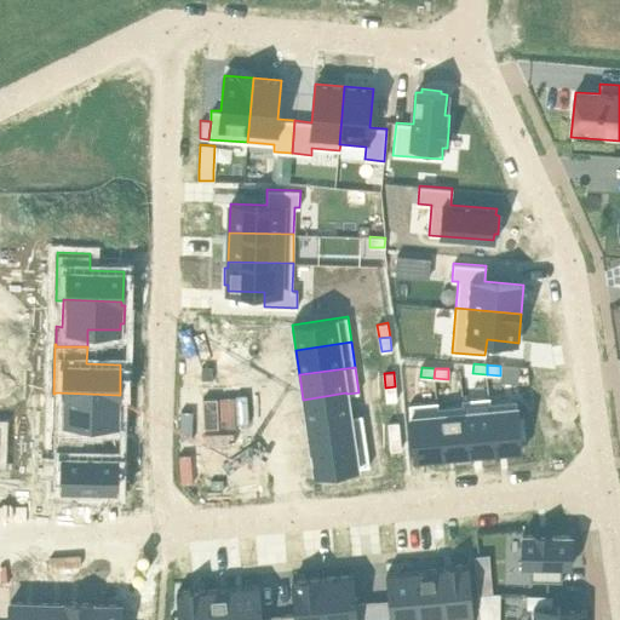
[(395,386),(385,388),(386,401),(396,400),(395,386)]
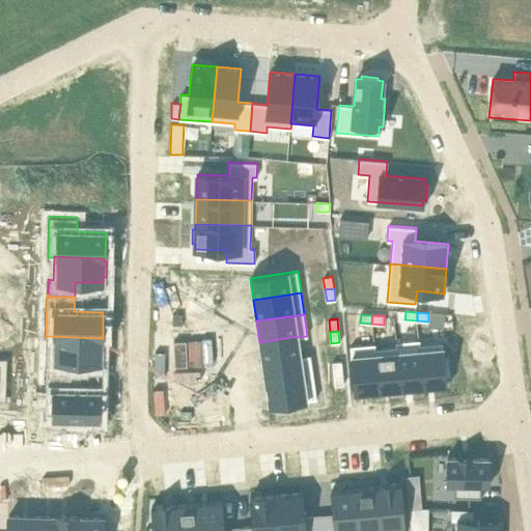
[(47,337),(46,375),(72,376),(73,361),(101,362),(101,338),(47,336),(47,337)]
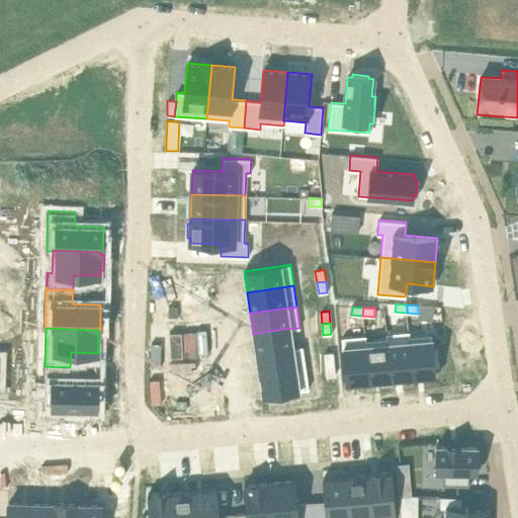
[(289,328),(253,334),(256,354),(292,349),(292,348),(289,329),(289,328)]
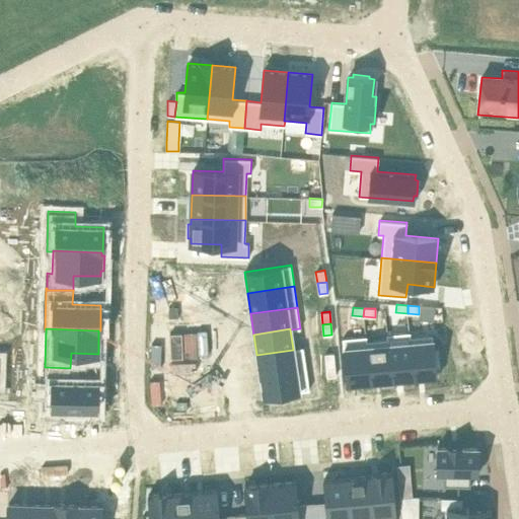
[(410,331),(386,334),(386,339),(387,339),(391,382),(414,380),(410,337),(411,337),(410,331)]
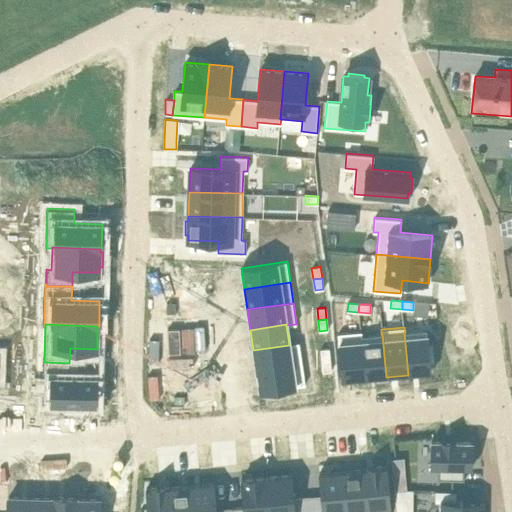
[(405,332),(404,332),(408,375),(430,373),(429,361),(432,361),(430,345),(428,345),(426,330),(405,332)]
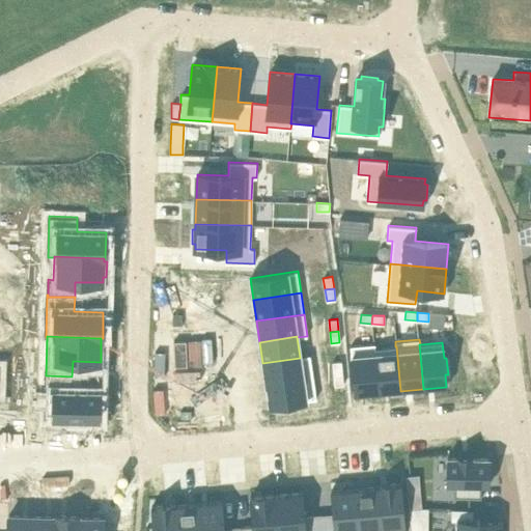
[(374,343),(351,345),(355,395),(379,393),(374,348),(375,348),(374,343)]
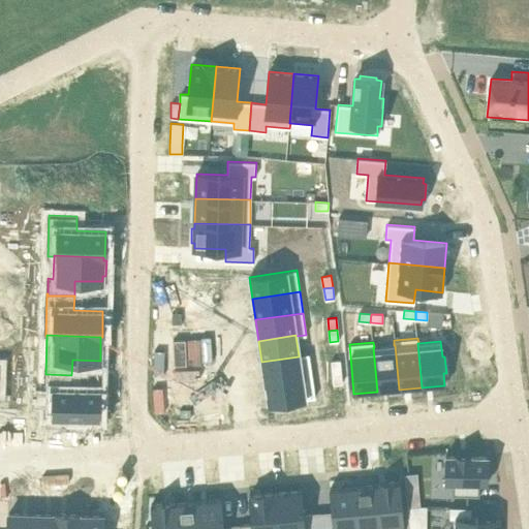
[(374,347),(373,347),(377,392),(399,390),(395,345),(394,345),(374,347)]
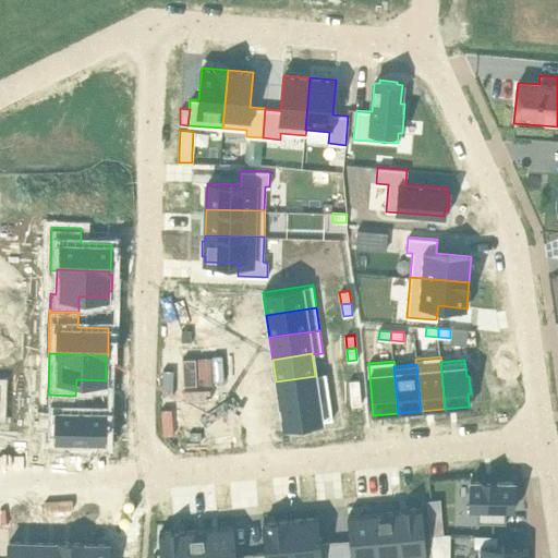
[(315,376),(276,381),(279,403),(329,397),(326,373),(315,375),(315,376)]
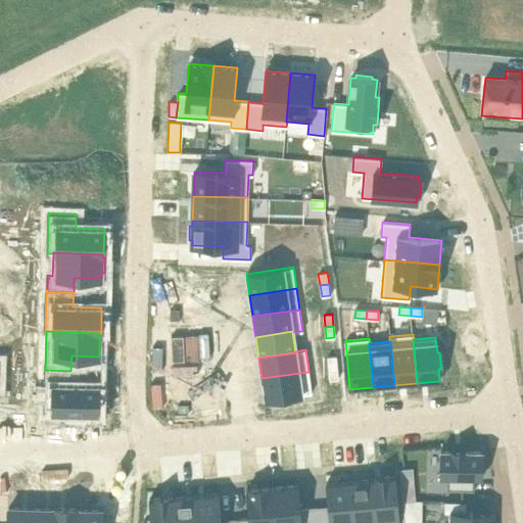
[(336,355),(327,357),(328,368),(337,368),(336,355)]
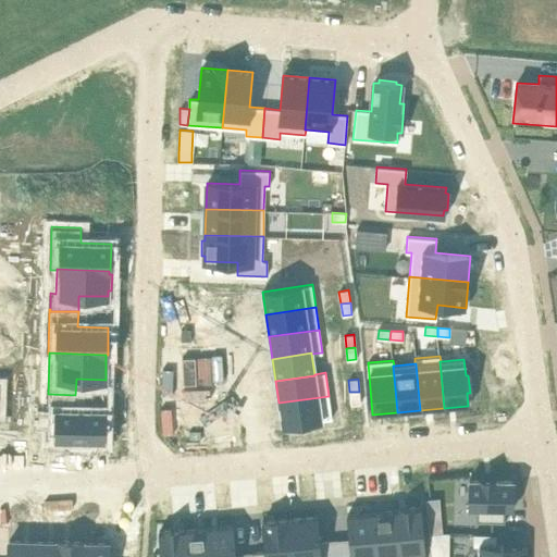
[(359,392),(349,392),(350,405),(360,404),(359,392)]
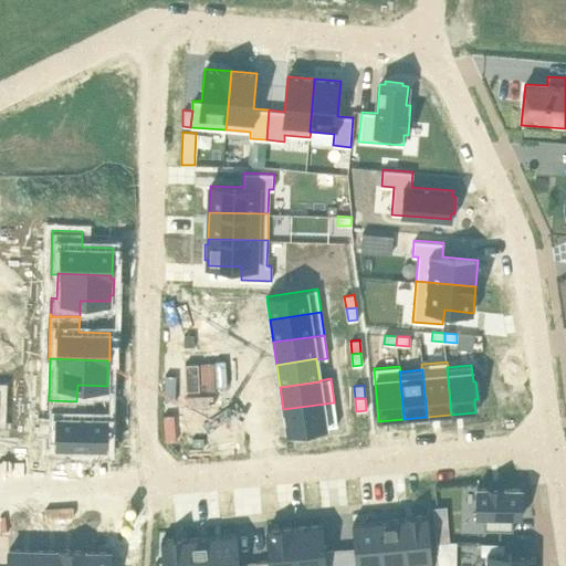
[(49,400),(46,444),(73,446),(73,449),(90,449),(90,446),(105,447),(106,418),(76,417),(76,401),(49,400)]
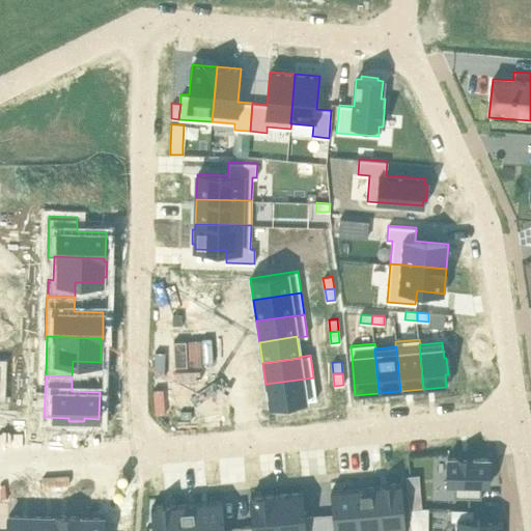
[(313,378),(266,384),(269,406),(280,404),(280,407),(296,404),(296,401),(316,398),(313,378)]
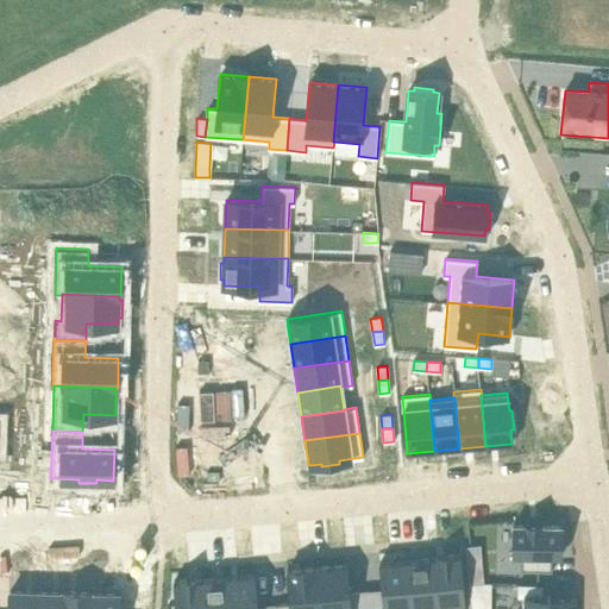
[(513,525),(512,556),(521,556),(520,570),(552,571),(552,556),(560,557),(562,526),(541,525),(541,523),(525,523),(525,525),(513,525)]
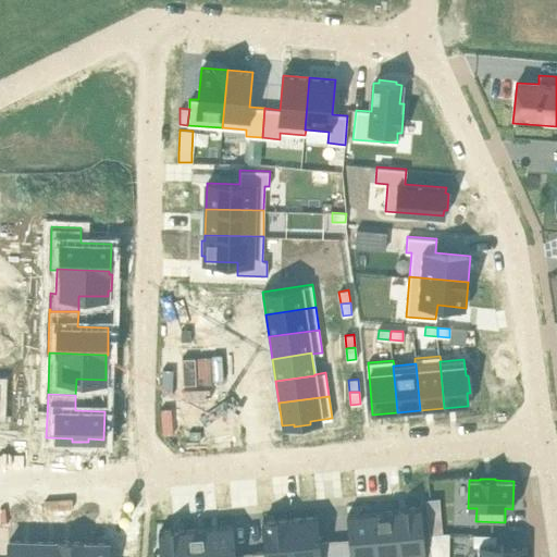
[(424,556),(420,506),(395,508),(399,556),(424,556)]
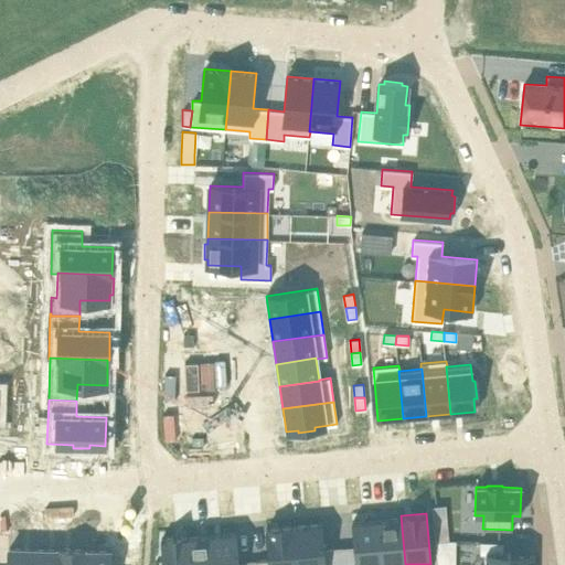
[(400,516),(377,519),(381,564),(405,564),(401,515),(400,515),(400,516)]
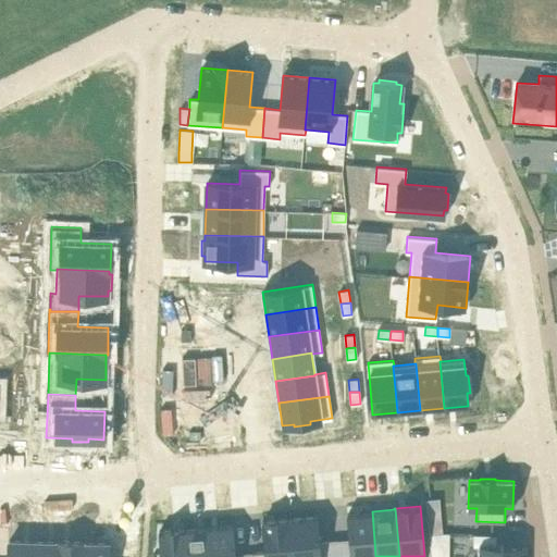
[(375,556),(372,511),(347,514),(350,556),(375,556)]
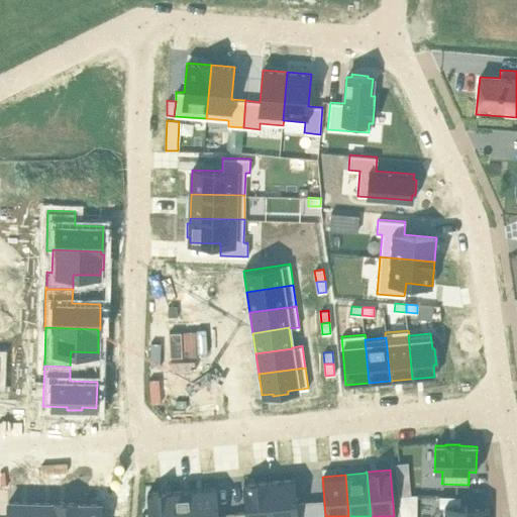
[(297,516),(294,479),(269,481),(272,516),(297,516)]
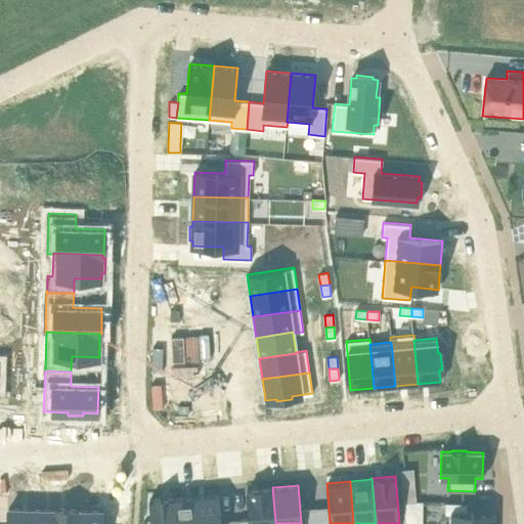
[(250,518),(220,520),(220,523),(275,523),(272,487),(247,489),(250,518)]
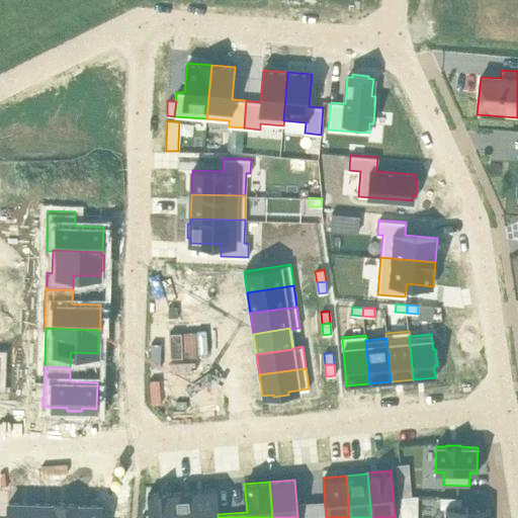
[(216,488),(192,490),(194,517),(218,517),(218,514),(216,488)]
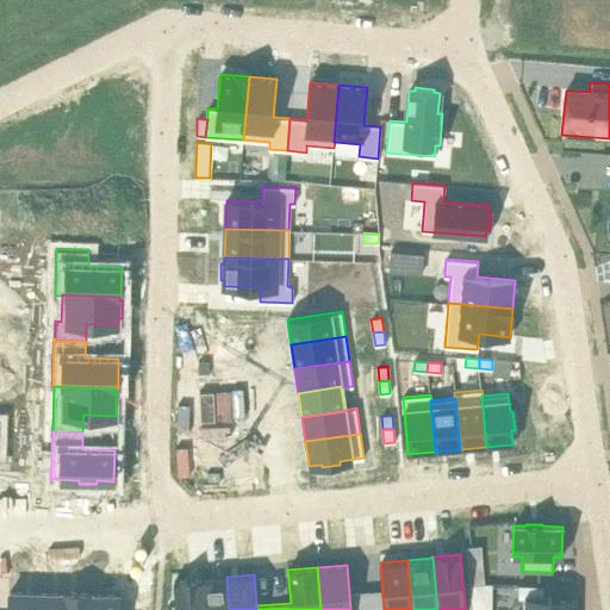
[(203,579),(201,579),(204,609),(229,609),(226,577),(203,579)]
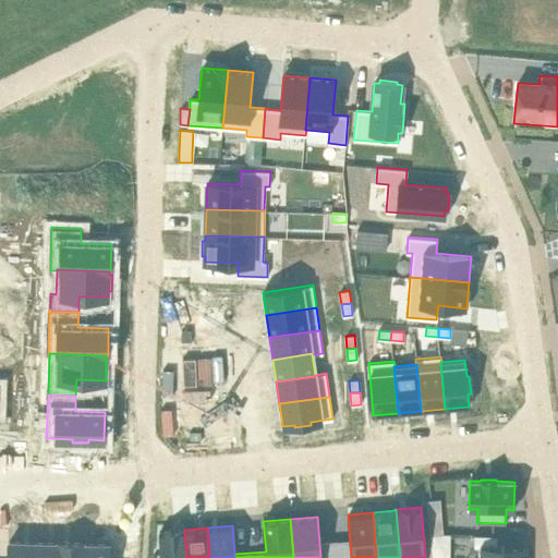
[(185,529),(159,531),(161,557),(186,557),(184,530),(185,530),(185,529)]
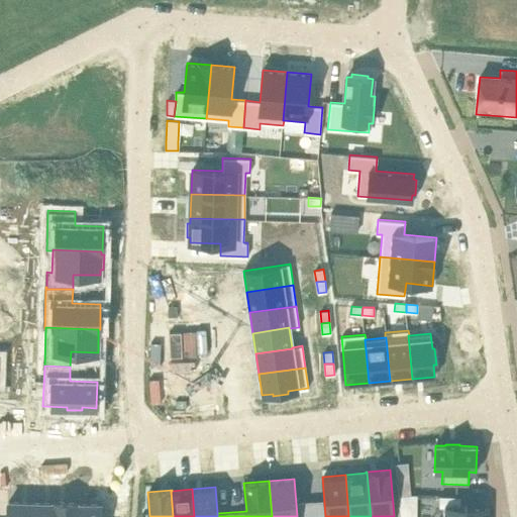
[(410,496),(398,497),(399,505),(411,504),(410,496)]
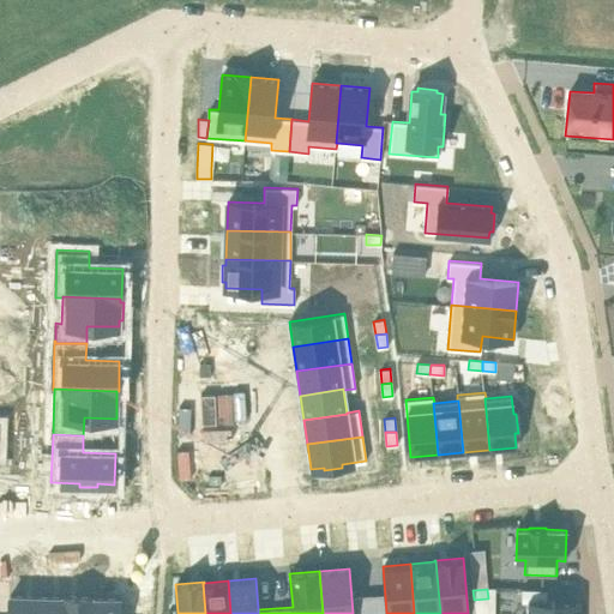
[(36,613),(37,595),(10,594),(8,613),(36,613)]
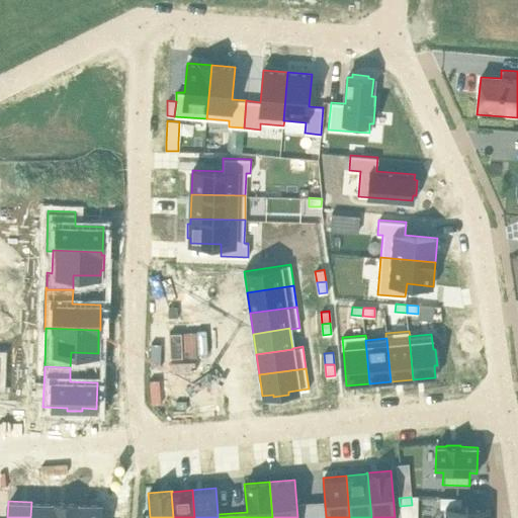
[(31,502),(30,517),(53,517),(53,503),(31,502)]
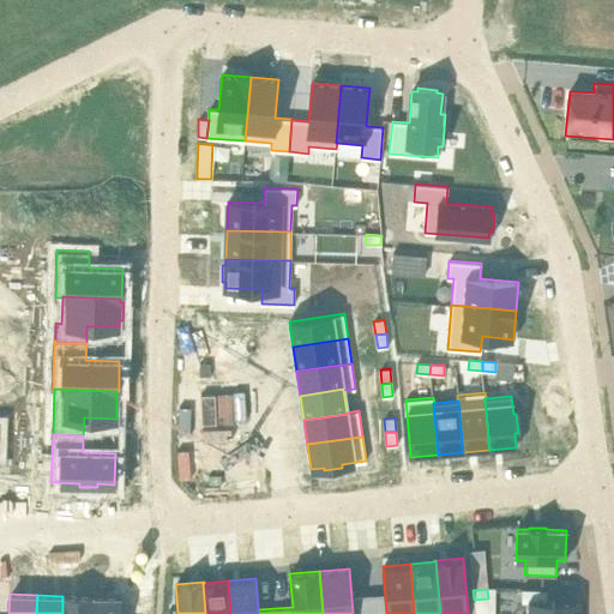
[(62,613),(88,613),(89,596),(91,597),(91,595),(64,595),(62,596),(62,613)]
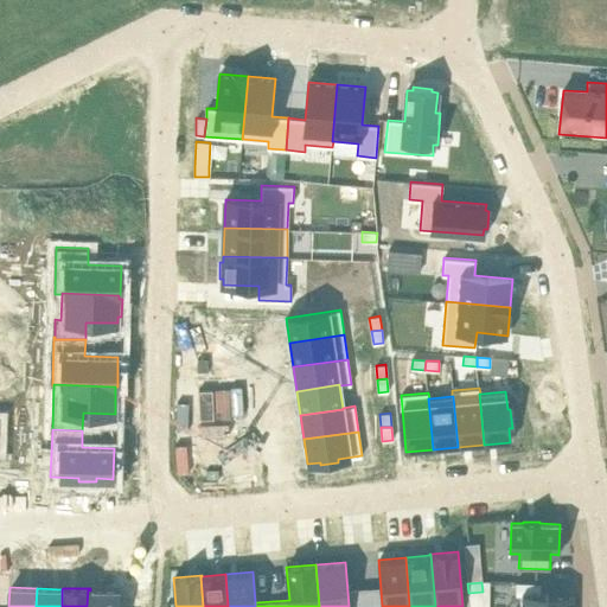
[(87,606),(116,606),(117,590),(90,590),(88,589),(87,606)]
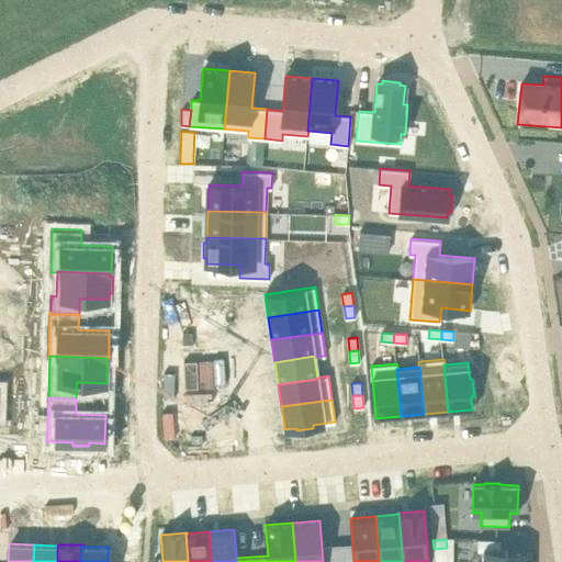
[(483,561),(527,561),(528,550),(483,550),(483,561)]
